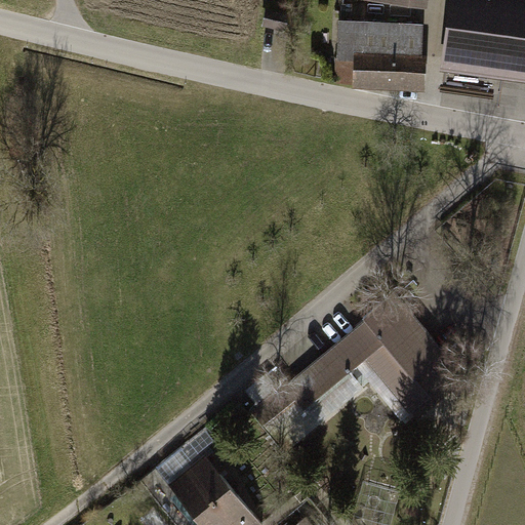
[(524,74),(524,0),(450,0),(443,64),(524,74)]
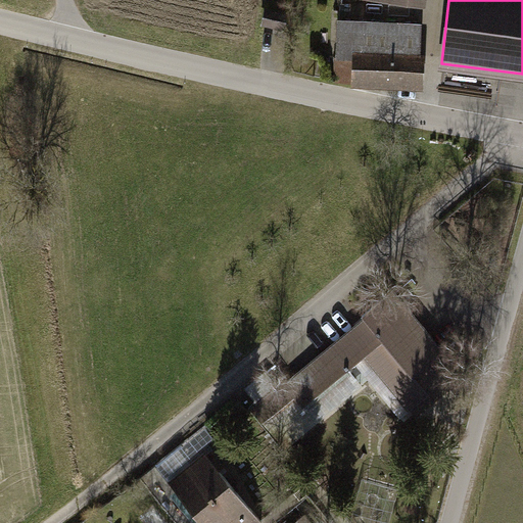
[(292,10),(263,4),(258,26),(287,32),(292,10)]
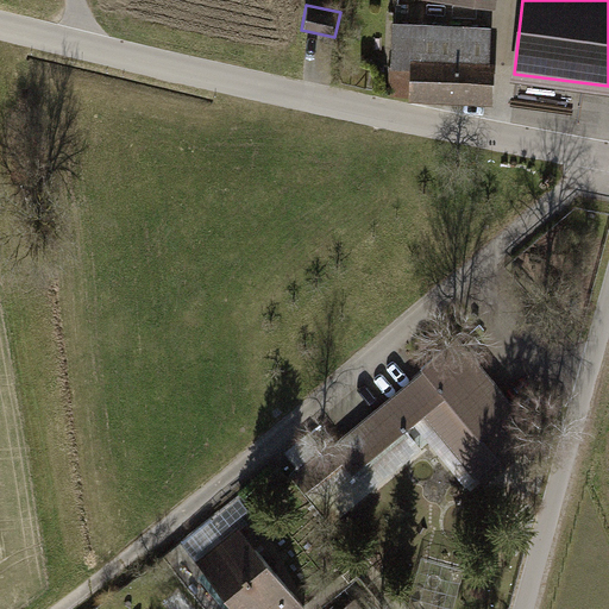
[(493,25),(391,22),(388,96),(489,101),(493,25)]
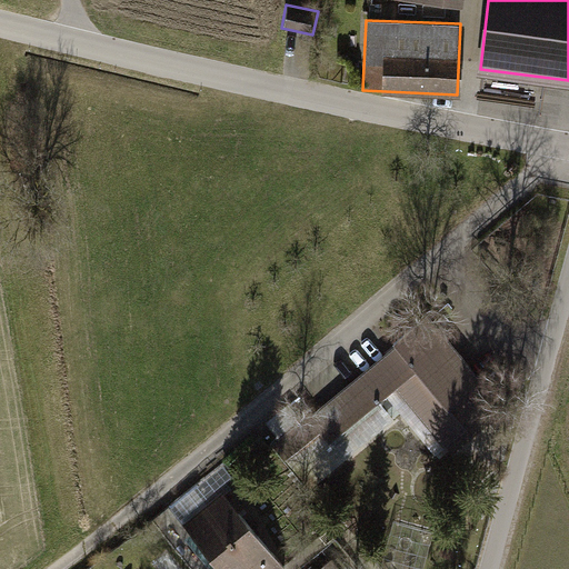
[(442,463),(506,413),(429,318),(271,445),(308,489),(402,413),(442,463)]
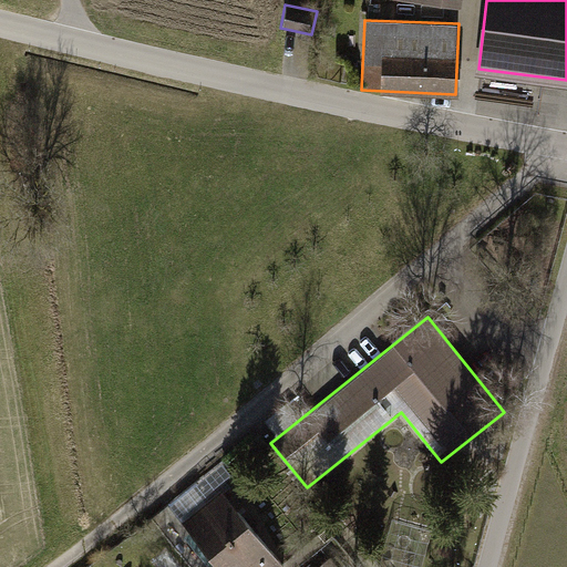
[(291,566),(212,466),(167,502),(218,566),(291,566)]
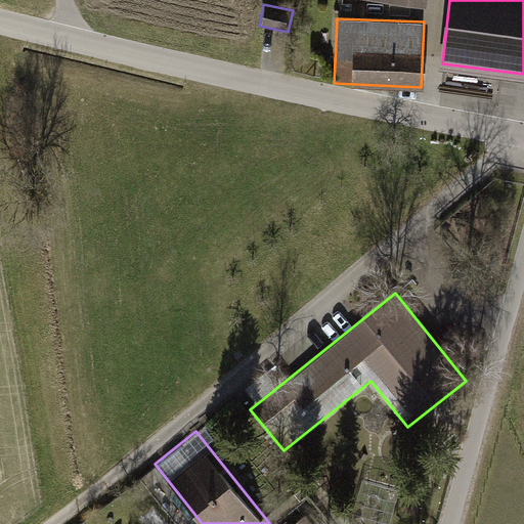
[(317,523),(309,513),(295,523),(317,523)]
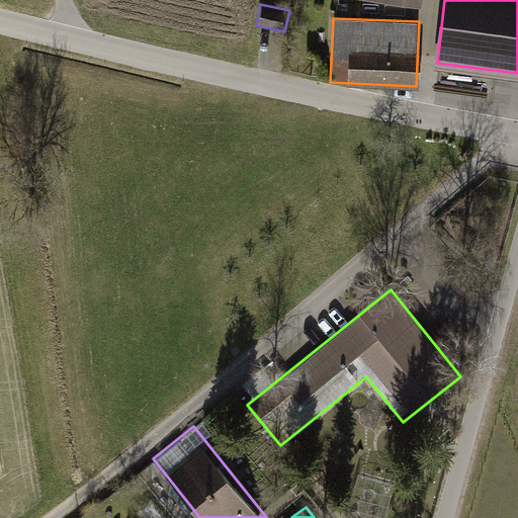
All buildings are outlined.
